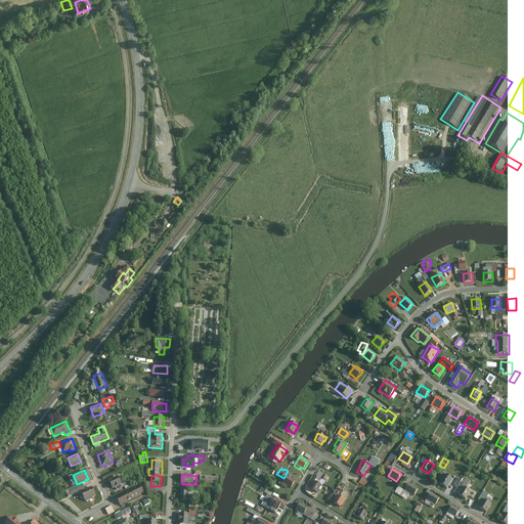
[(447,488),(452,479),(445,475),(440,484),(447,488)]
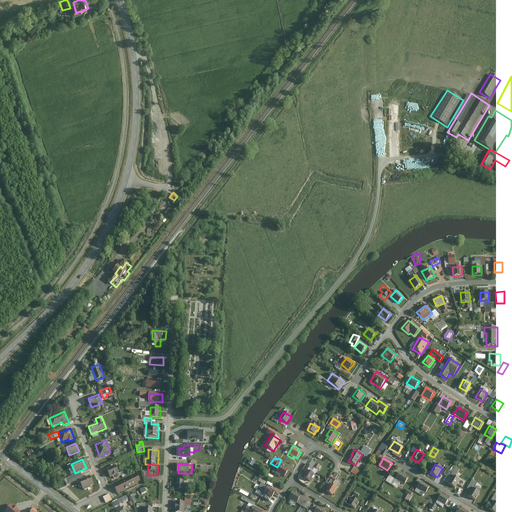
[(119,473),(115,465),(106,470),(110,477),(119,473)]
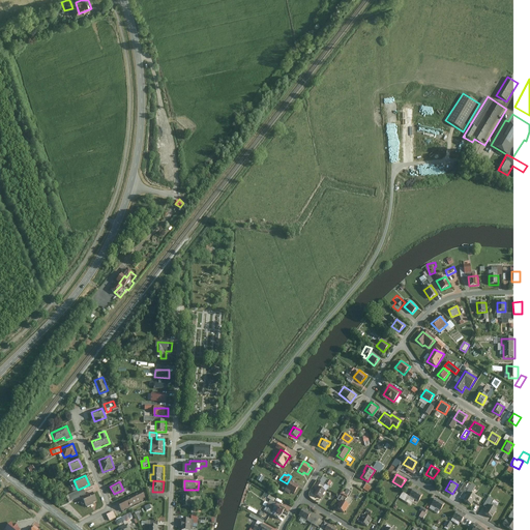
[(294,494),(298,487),(290,481),(286,489),(294,494)]
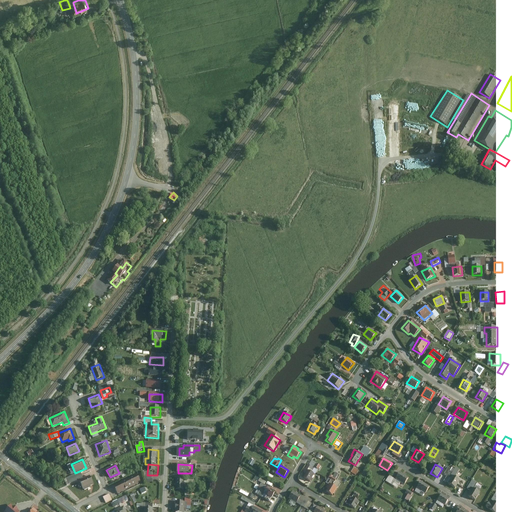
[(351,472),(356,475),(359,470),(354,466),(351,472)]
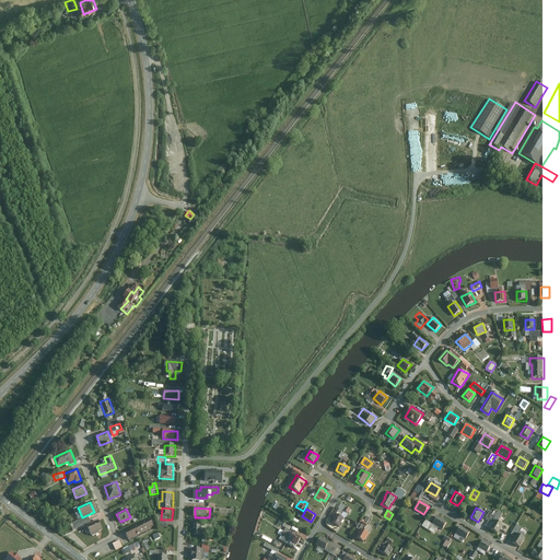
[(339,527),(345,520),(336,514),(331,523),(339,527)]
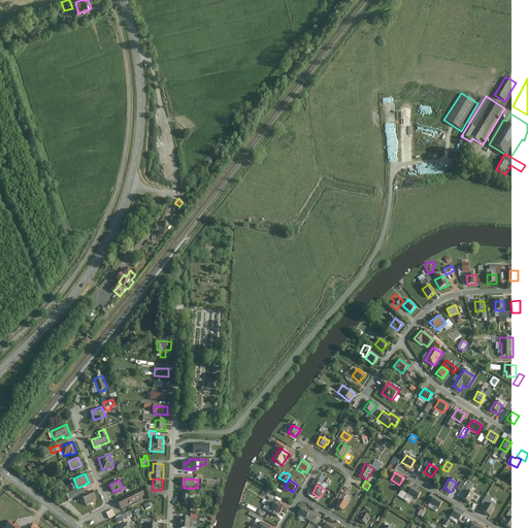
[(527,499),(527,486),(526,485),(519,498),(526,502),(527,499)]
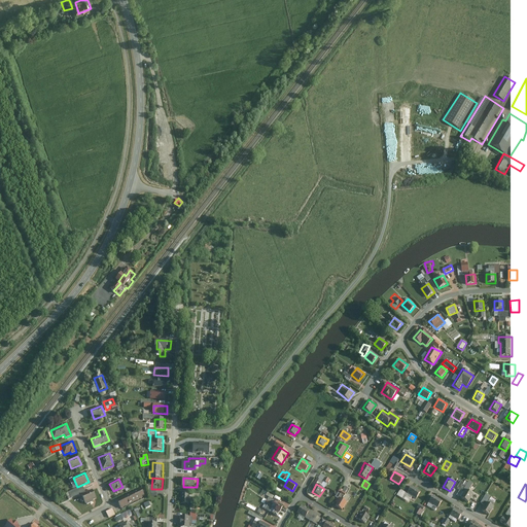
[(85,491),(83,485),(69,491),(72,497),(85,491)]
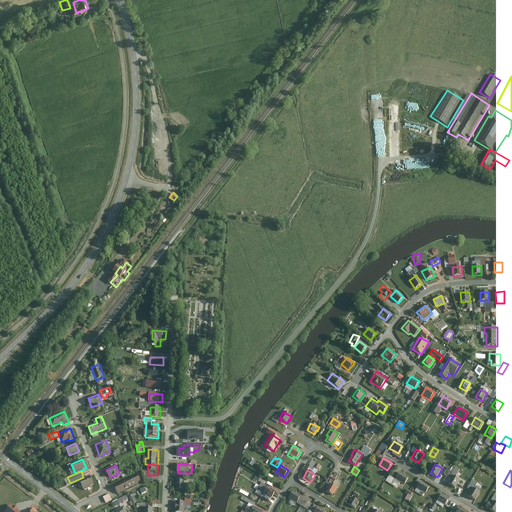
[(333,485),(338,488),(340,483),(335,480),(338,474),(335,472),(333,476),(330,475),(328,478),(335,481),(333,485)]
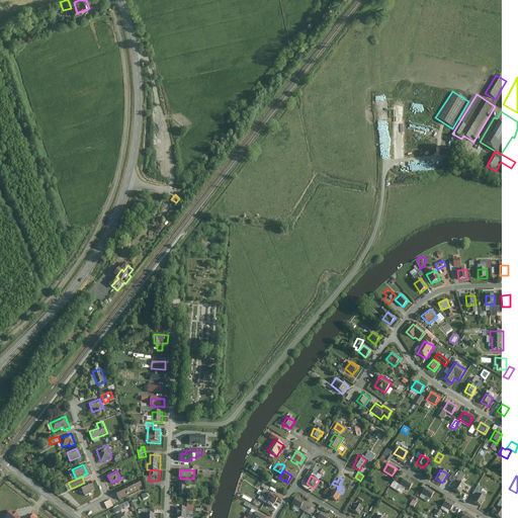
[(409,490),(414,483),(405,478),(400,485),(409,490)]
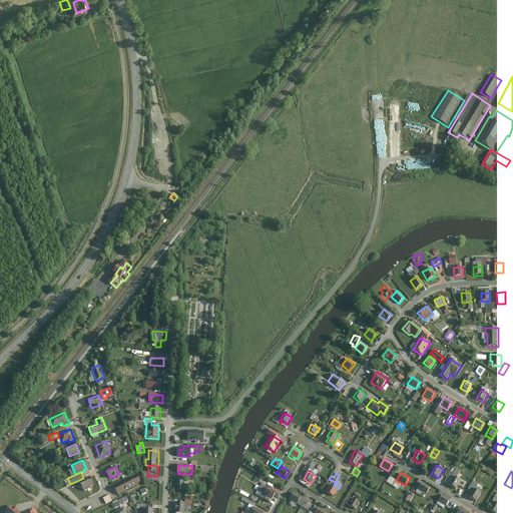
[(141,483),(136,474),(113,487),(118,495),(141,483)]
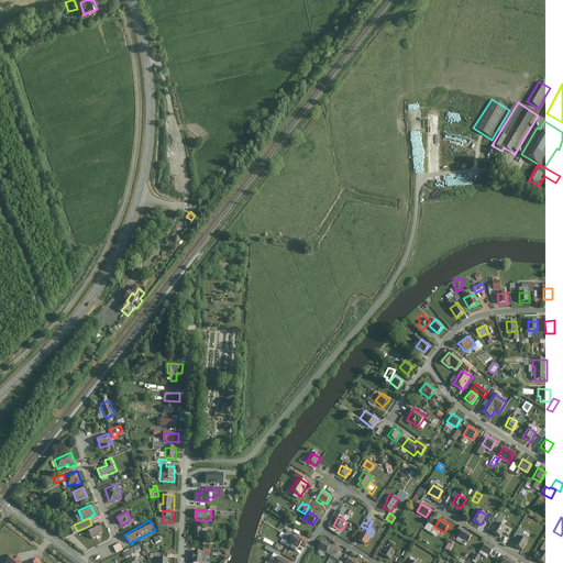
[(103,532),(99,523),(87,529),(91,539),(103,532)]
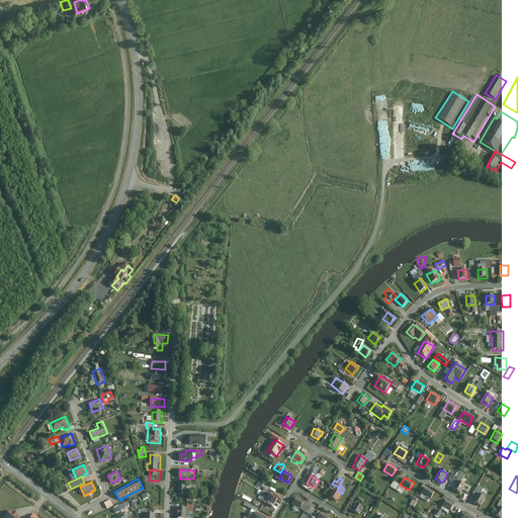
[(460,494),(465,486),(457,482),(452,490),(460,494)]
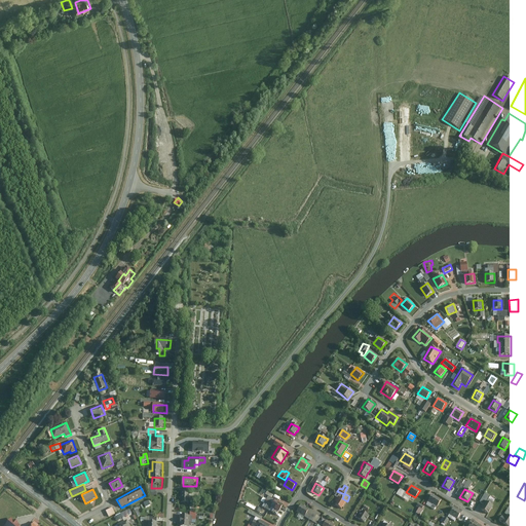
[(182,492),(181,505),(189,505),(189,499),(200,499),(200,494),(190,494),(190,492),(182,492)]
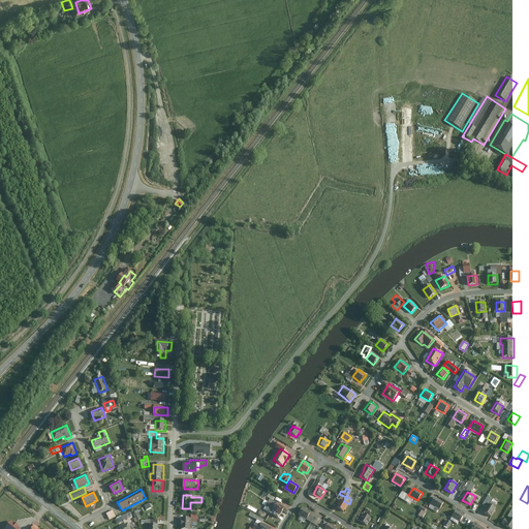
[(439,510),(444,502),(435,497),(430,504),(439,510)]
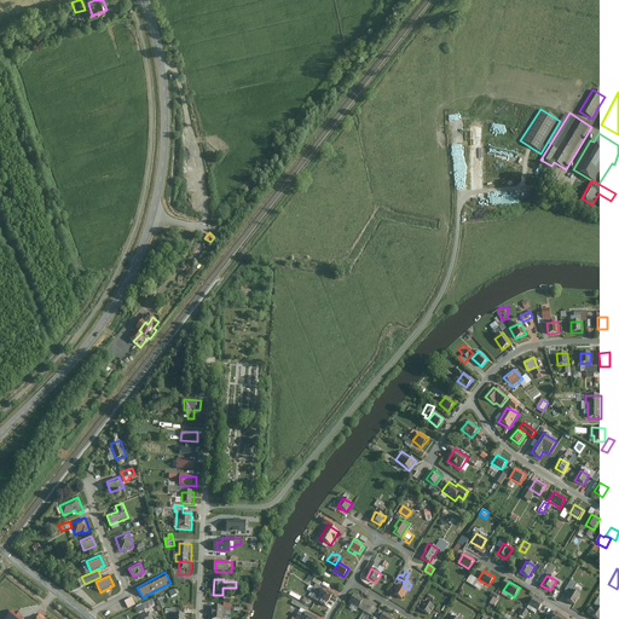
[(401,600),(408,590),(399,585),(393,594),(401,600)]
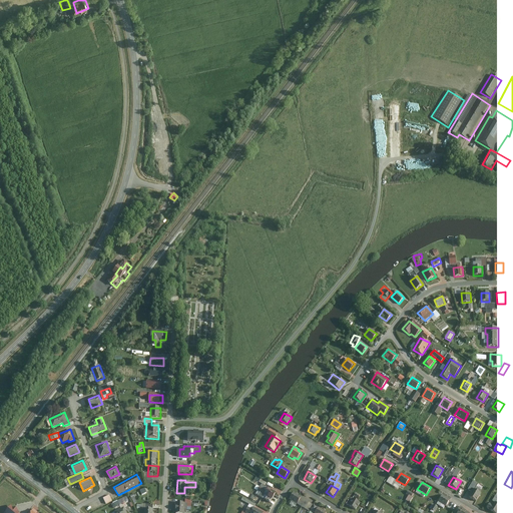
[(272,500),(276,493),(268,488),(263,495),(272,500)]
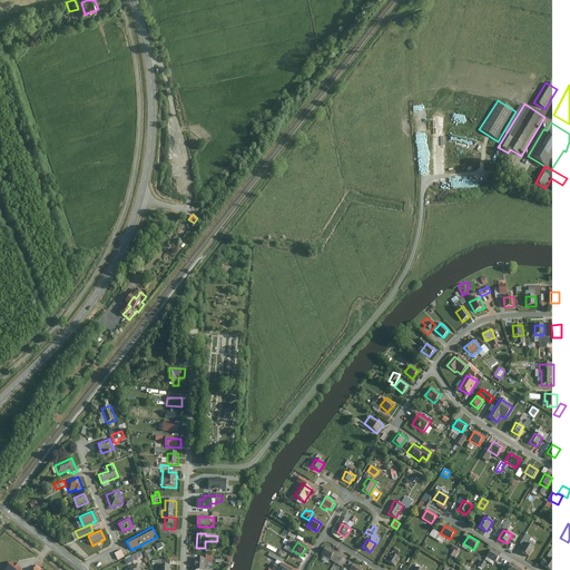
[(530,558),(534,549),(526,543),(521,552),(530,558)]
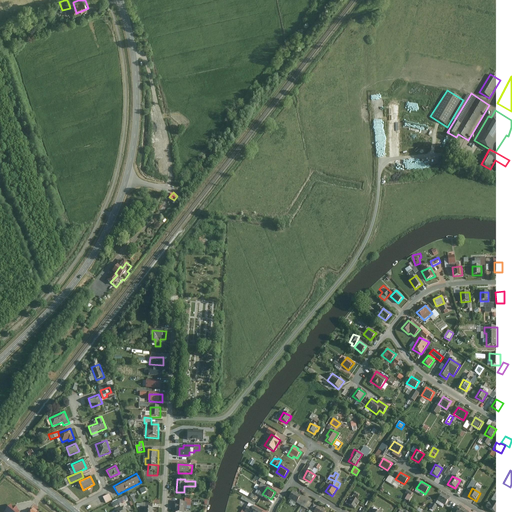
[(177,503),(176,511),(186,511),(192,511),(193,489),(186,489),(186,503),(177,503)]
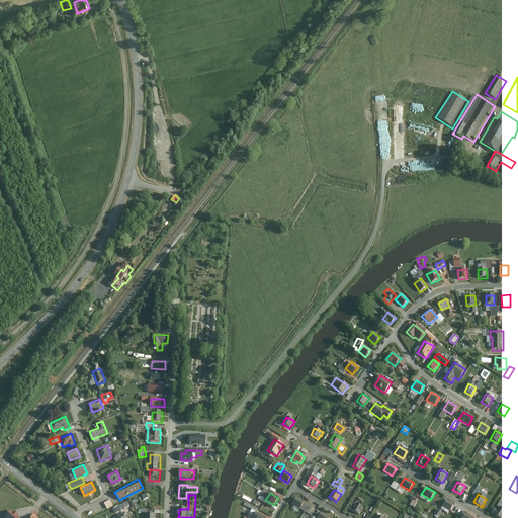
[(416,501),(418,498),(412,495),(409,501),(411,503),(410,505),(414,508),(417,502),(416,501)]
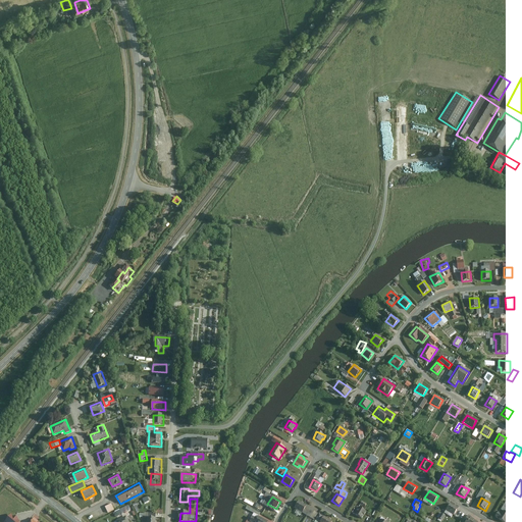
[(516,510),(513,515),(518,518),(521,510),(521,503),(519,501),(514,509),(516,510)]
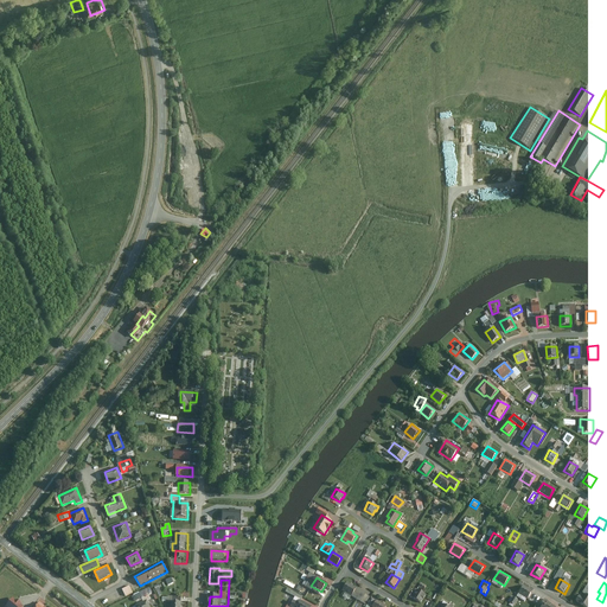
[(351,598),(357,589),(346,583),(342,592),(351,598)]
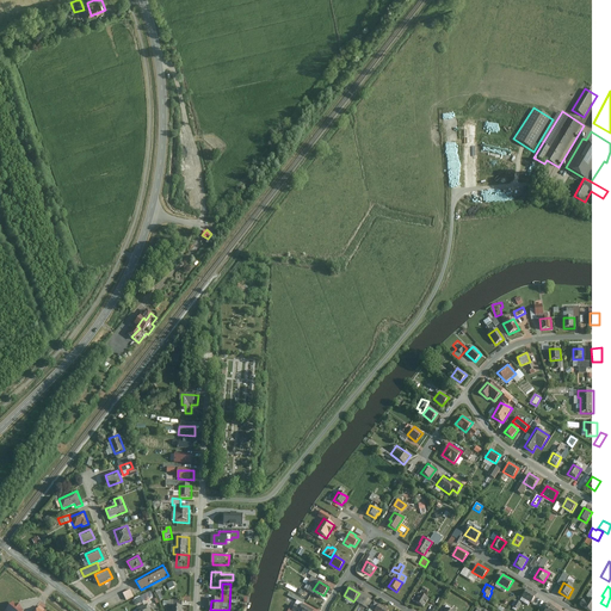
[(134,597),(130,590),(123,593),(127,600),(134,597)]
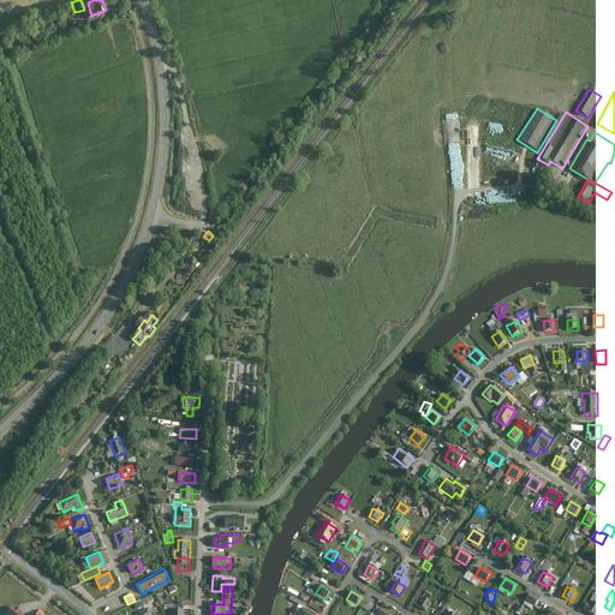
[(539,599),(531,593),(525,602),(535,608),(539,599)]
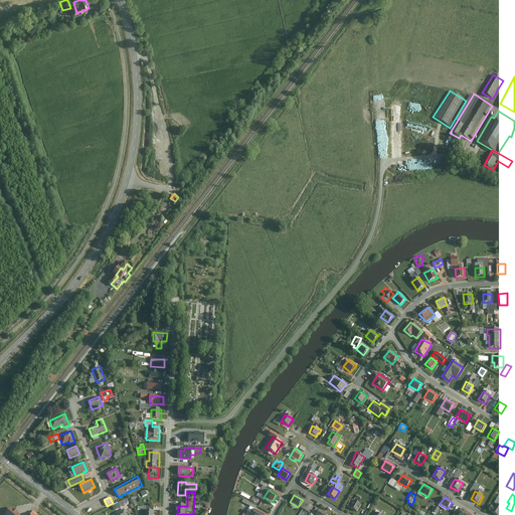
[(112,506),(114,511),(130,503),(127,498),(112,506)]
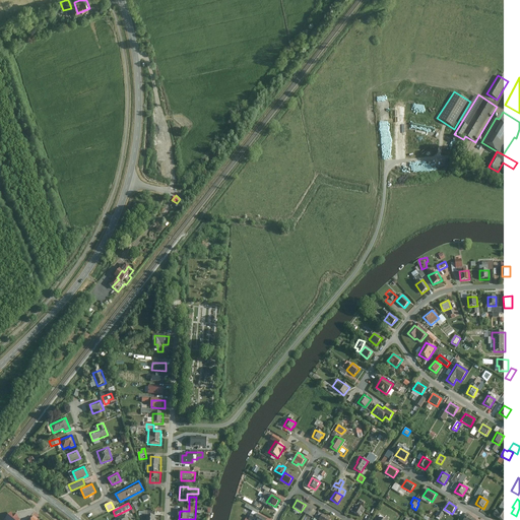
[(257,514),(258,511),(246,504),(245,507),(257,514)]
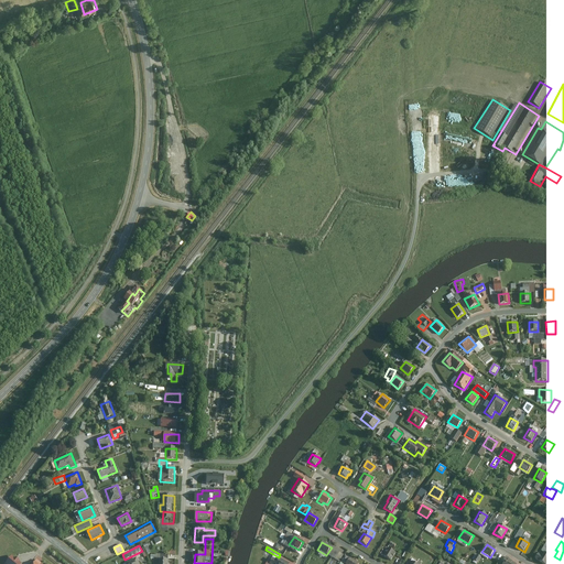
[(391,561),(396,553),(388,548),(382,556),(391,561)]
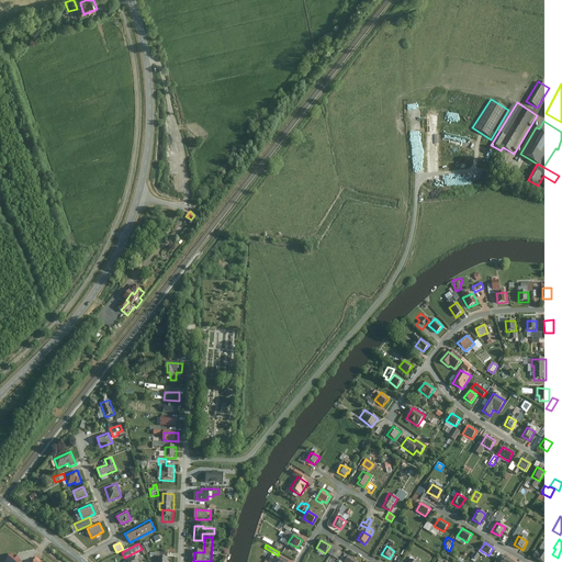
[(541,561),(546,561),(550,554),(541,550),(539,553),(536,551),(532,558),(541,561)]
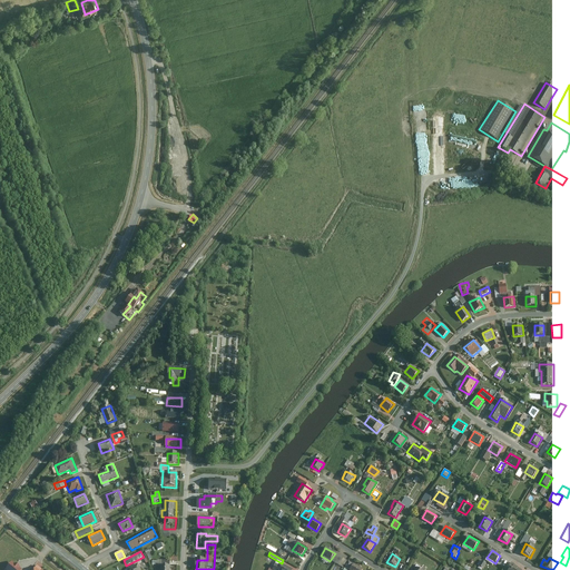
[(157,560),(153,560),(151,564),(156,564),(156,569),(158,569),(159,567),(163,567),(163,561),(163,559),(157,559),(157,560)]
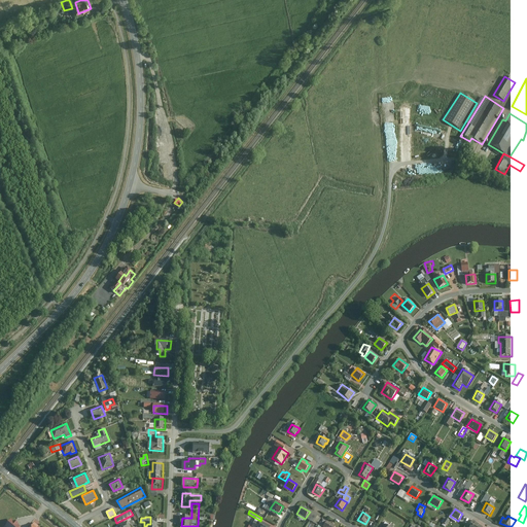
[(441,523),(447,526),(450,521),(445,518),(441,523)]
